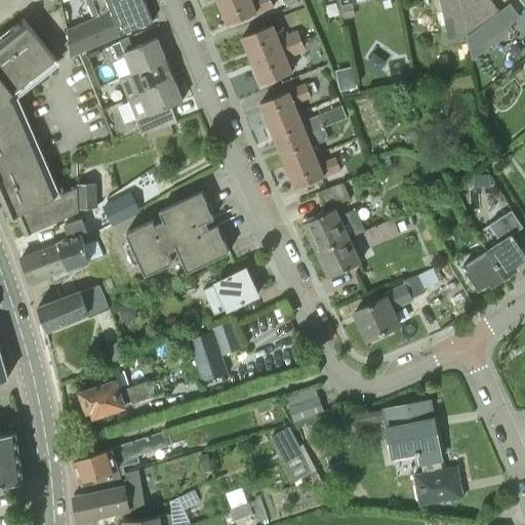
[(70,55),(117,36),(153,22),(144,0),(86,0),(93,18),(68,30),(70,38),(69,38),(70,55)]
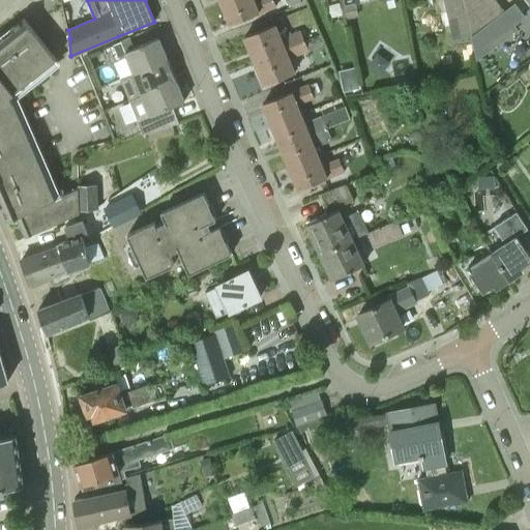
[(231,24),(276,5),(274,0),(228,0),(223,3),(231,24)]
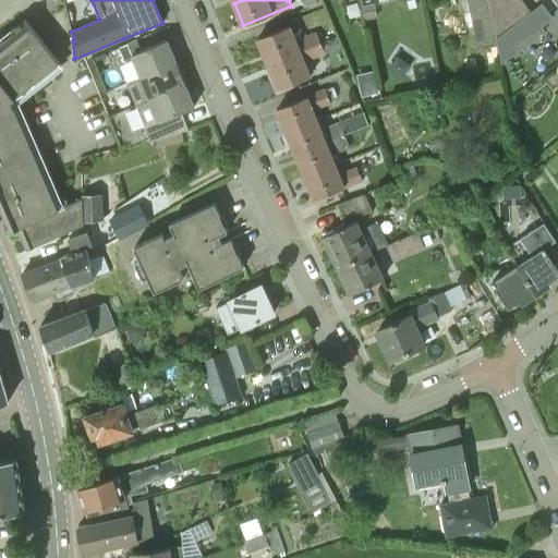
[(466,0),(476,41),(496,37),(488,0),(466,0)]
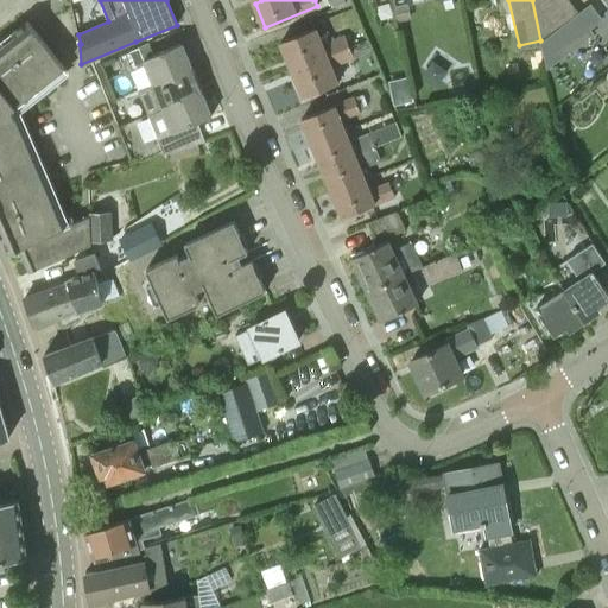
[(532,0),(540,40),(576,14),(578,12),(569,0),(532,0)]
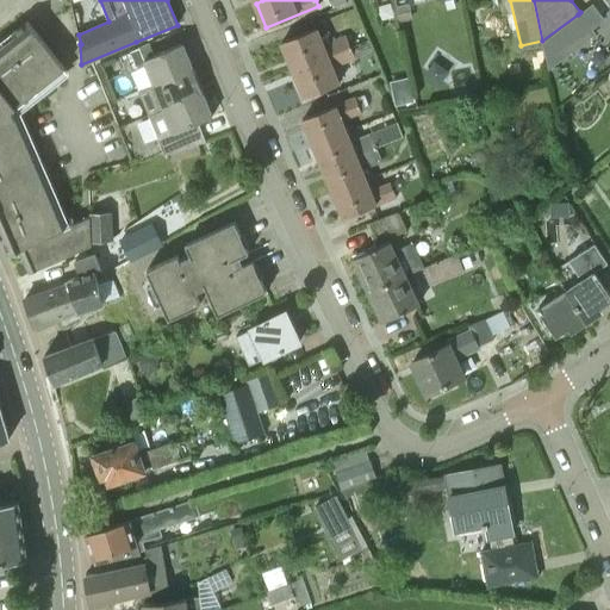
[(414,18),(410,2),(396,5),(399,22),(414,18)]
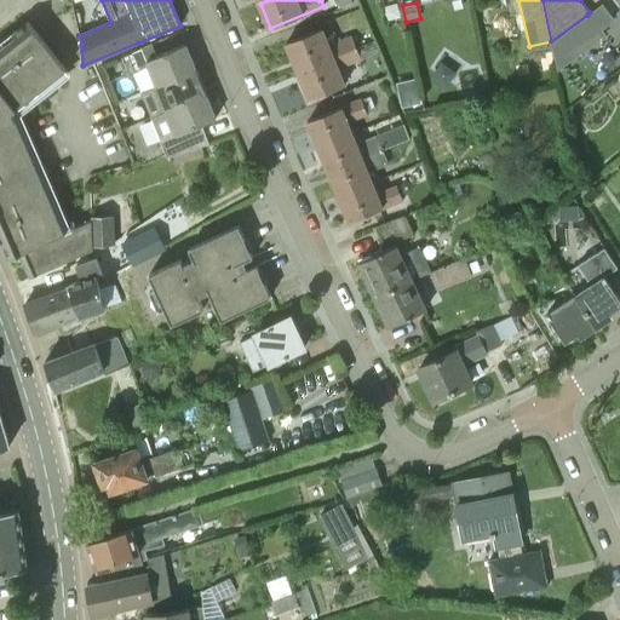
[(587,15),(551,41),(560,72),(604,36),(587,15)]
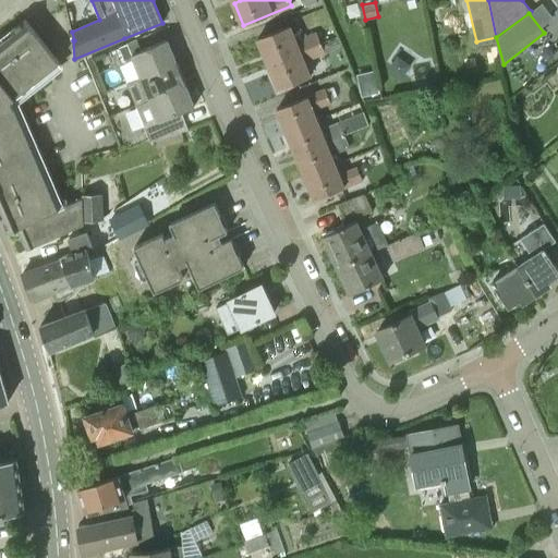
[(83,220),(83,198),(59,208),(12,100),(60,62),(25,20),(14,28),(13,27),(0,37),(0,213),(2,218),(3,218),(9,231),(19,227),(28,249),(84,223),(83,220)]
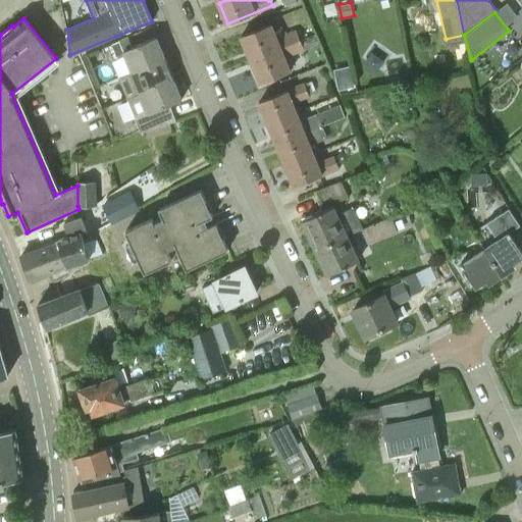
[(251,59),(301,39),(297,31),(276,39),(270,23),(242,36),(251,59)]
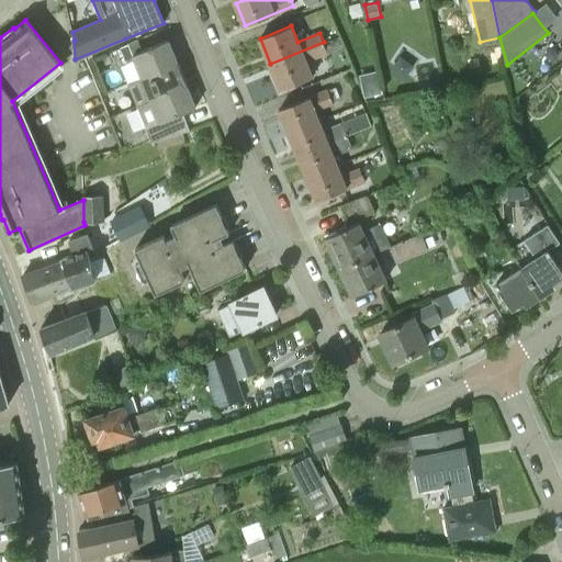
[(128,83),(178,63),(168,40),(134,54),(130,43),(121,46),(127,63),(121,66),(128,83)]
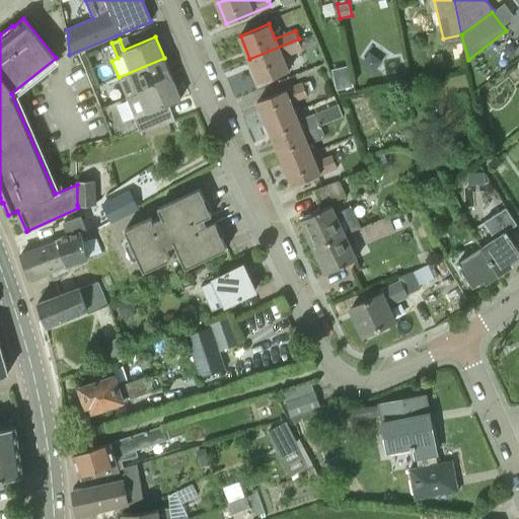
[(306,38),(300,41),(303,48),(310,46),(306,38)]
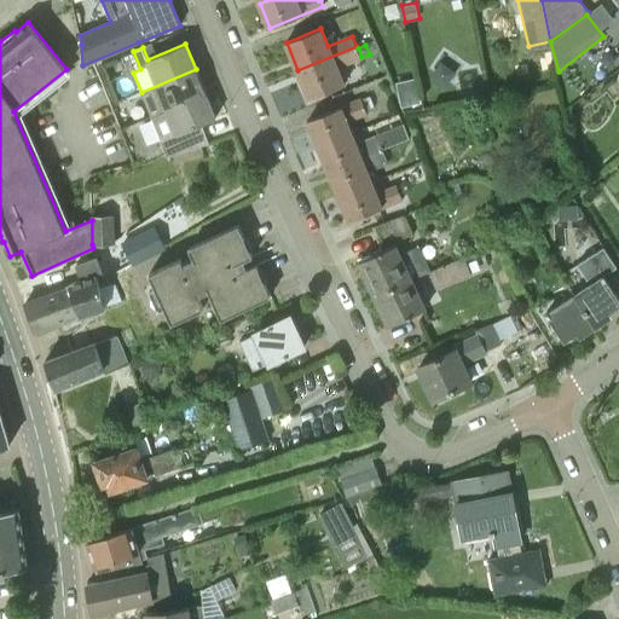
[(310,99),(345,85),(337,68),(362,58),(357,46),(298,70),(310,99)]
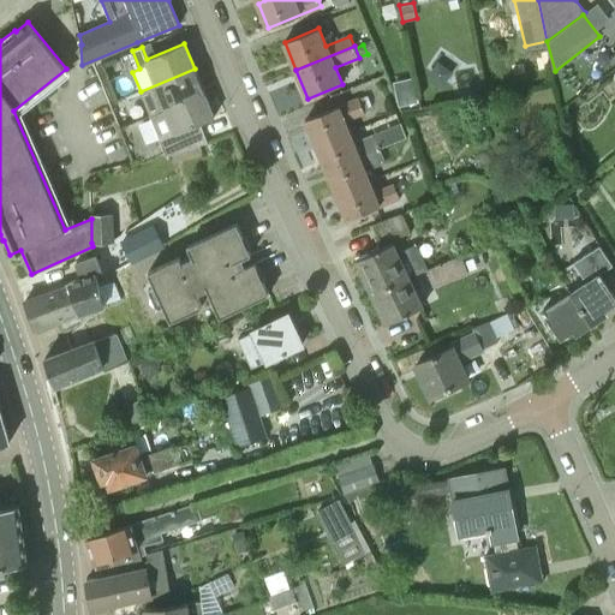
[(150,115),(204,93),(195,69),(141,91),(150,115)]
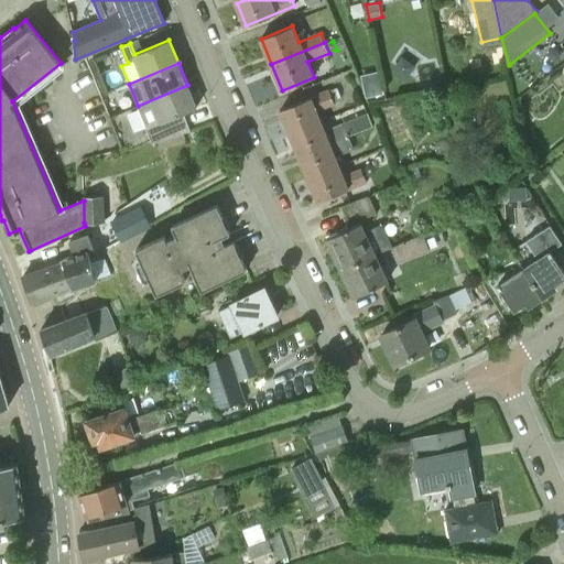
[(384,94),(381,79),(364,84),(367,98),(384,94)]
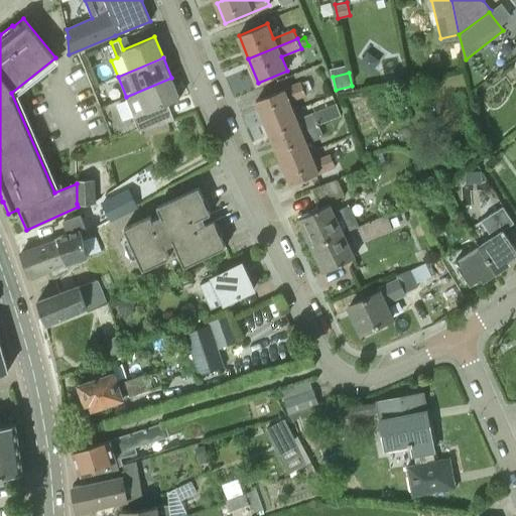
[(174,119),(168,103),(180,98),(171,78),(126,97),(140,129),(143,128),(168,121),(174,119)]
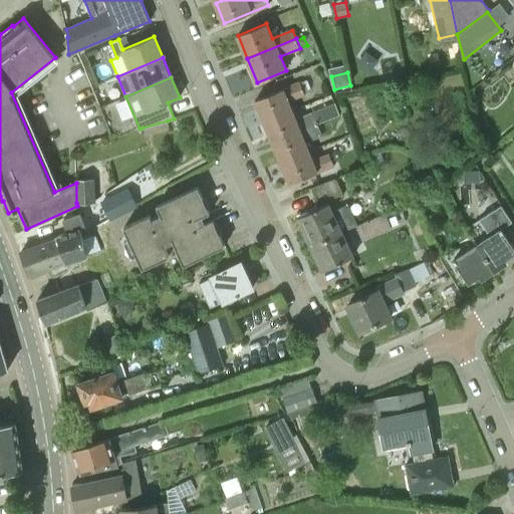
[(264,120),(292,109),(288,100),(304,93),(300,81),(256,99),(264,120)]
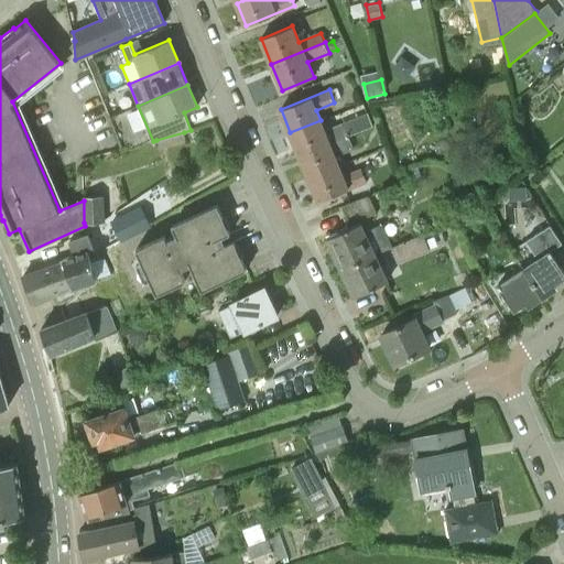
[(300,155),(348,134),(344,123),(325,130),(321,120),(290,132),(300,155)]
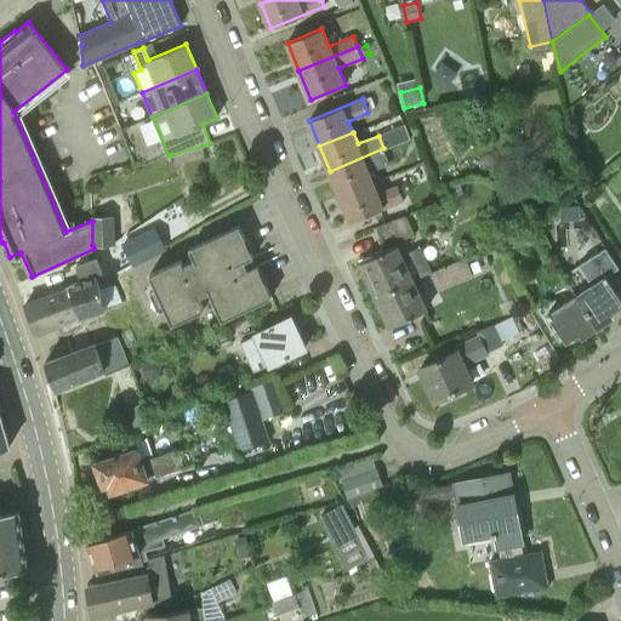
[(341,197),(374,182),(369,171),(389,163),(383,148),(330,171),(341,197)]
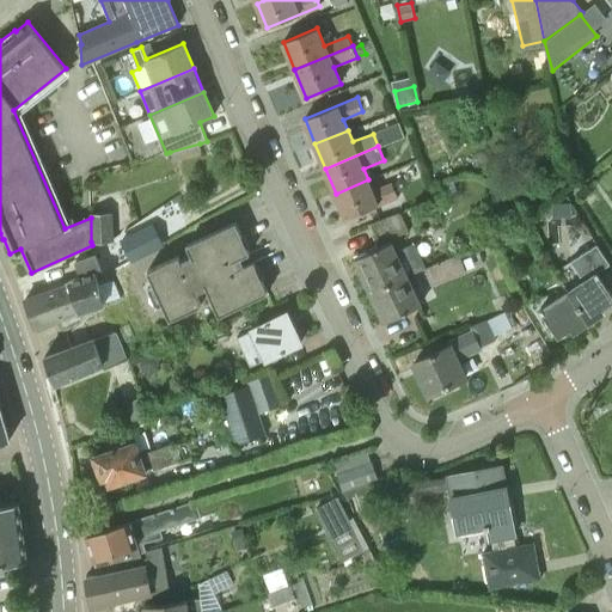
[(403,210),(392,183),(372,190),(368,179),(336,194),(346,219),(374,207),(379,220),(401,212),(403,210)]
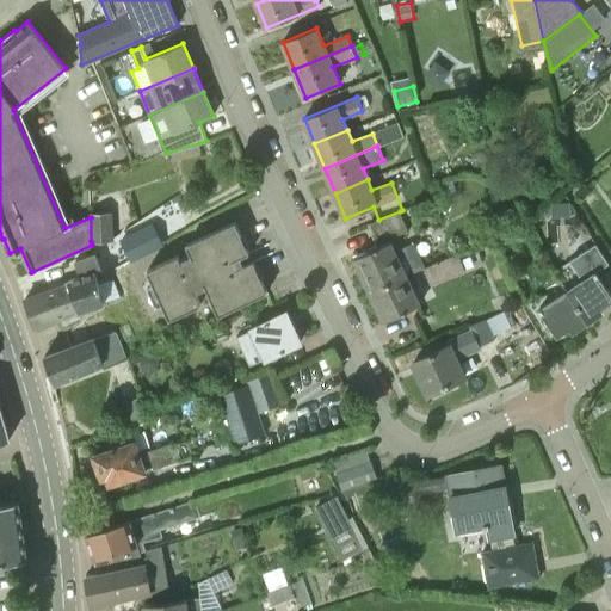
[(91,217),(91,241),(112,240),(111,211),(91,213),(91,216),(91,217)]
